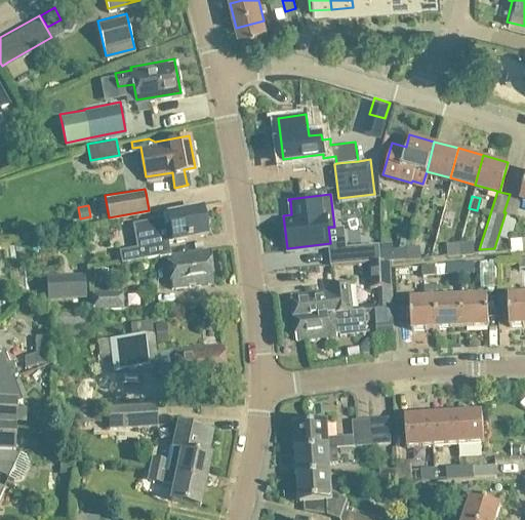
[(169,252),(167,238),(206,232),(202,206),(162,212),(162,215),(133,221),(137,245),(120,247),(121,260),(158,253),(166,252),(169,252)]
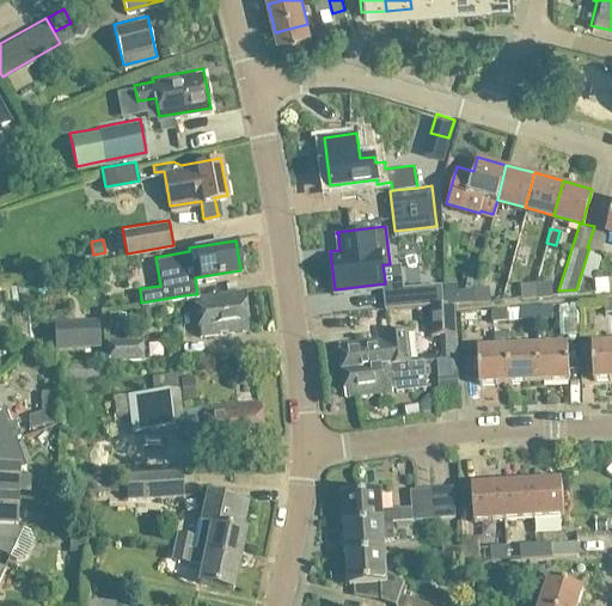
[(611,287),(611,274),(594,276),(595,289),(611,287)]
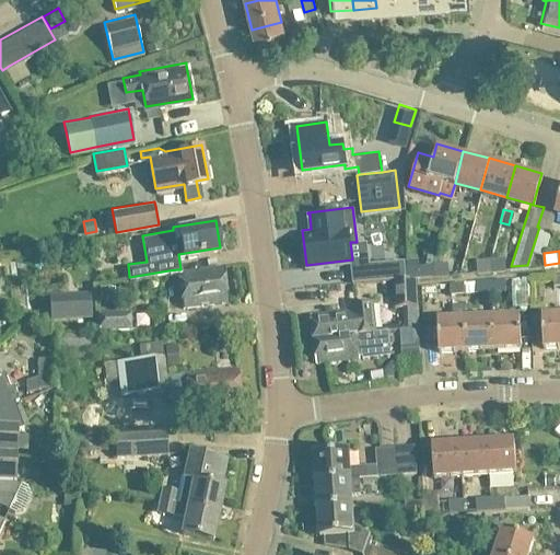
[(505,267),(504,256),(490,257),(491,268),(505,267)]
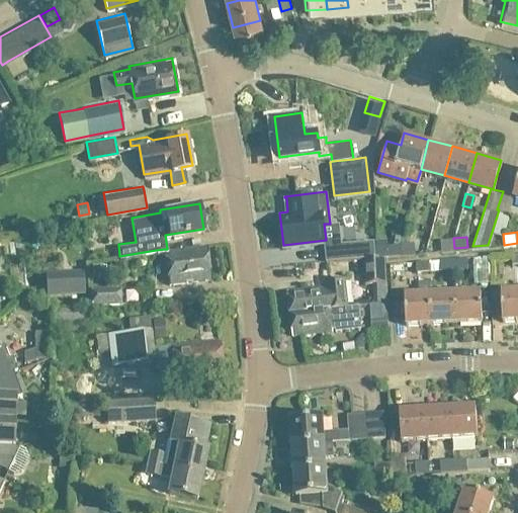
[(373,238),(357,240),(357,241),(358,256),(375,254),(373,238)]
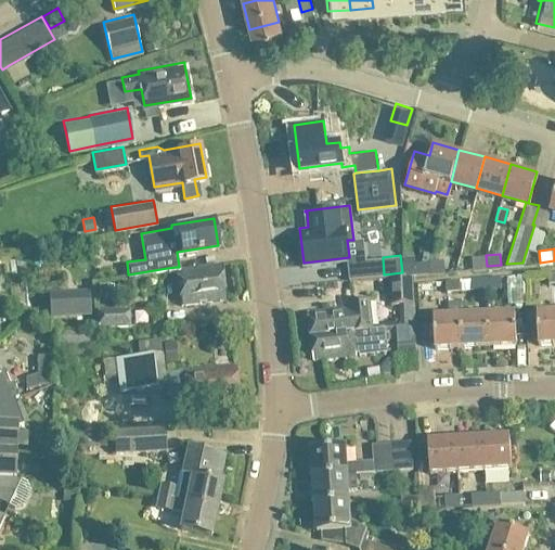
[(487,266),(486,255),(472,257),(473,267),(487,266)]
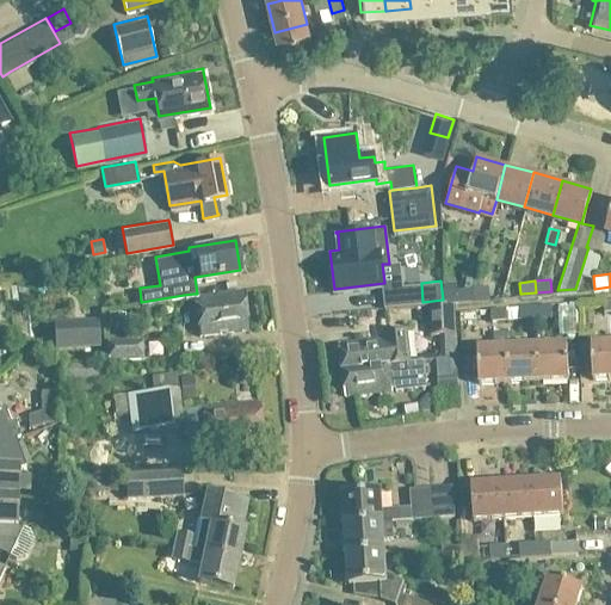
[(488,297),(488,285),(473,286),(473,298),(488,297)]
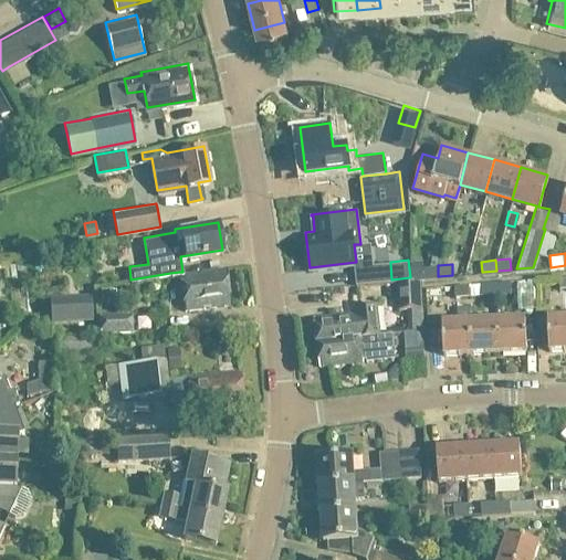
[(231,300),(224,265),(182,272),(179,272),(185,307),(231,300)]
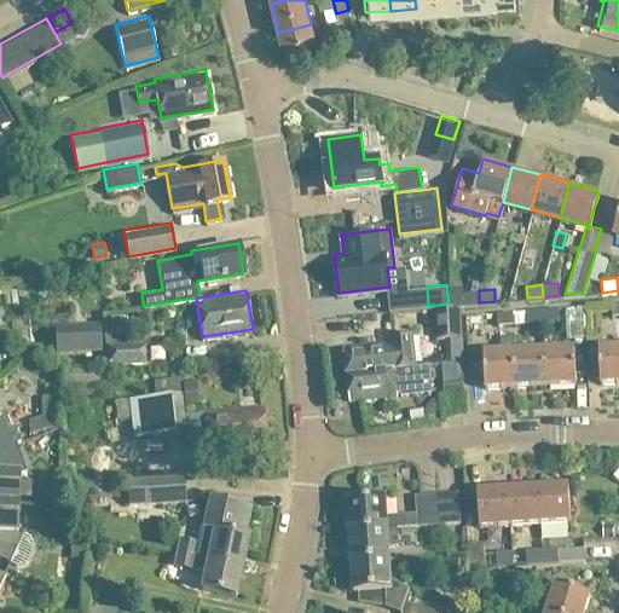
[(479,302),(479,290),(451,293),(452,304),(479,302)]
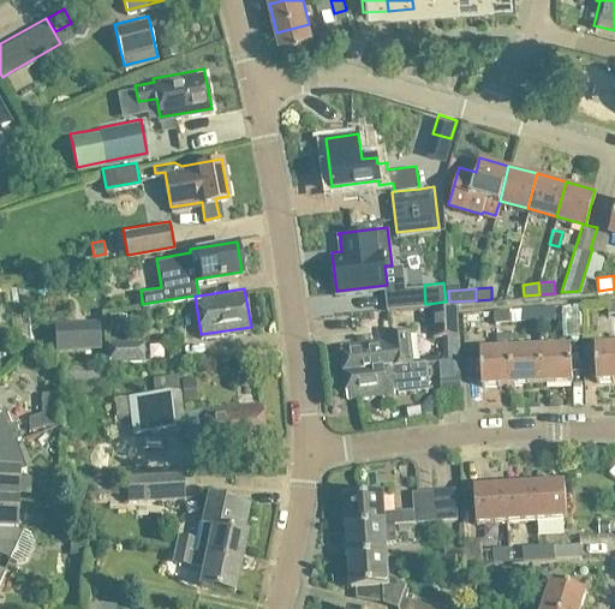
[(457,333),(455,304),(431,305),(433,333),(457,333)]
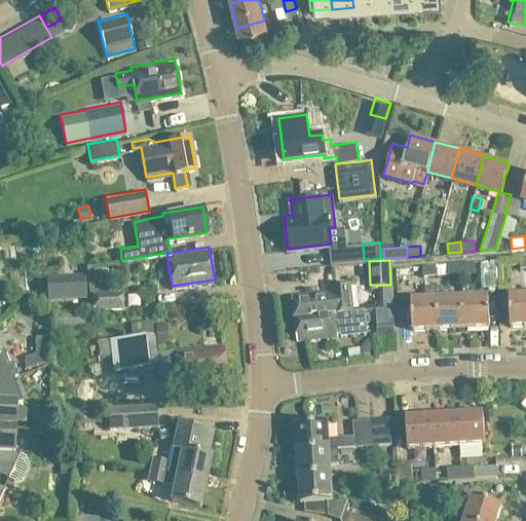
[(475,270),(474,260),(460,261),(461,271),(475,270)]
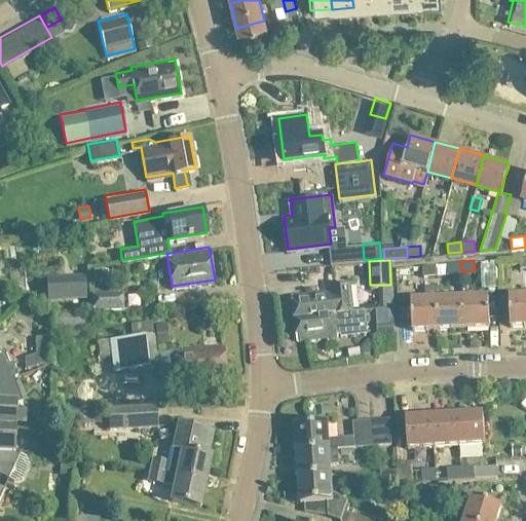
[(461,271),(460,261),(448,262),(448,272),(461,271)]
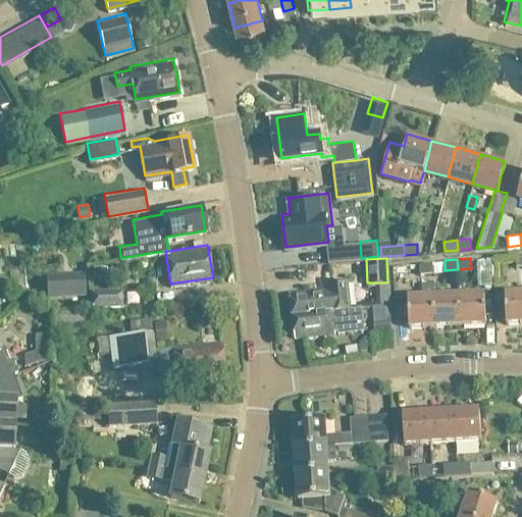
[(433,271),(432,261),(419,262),(419,272),(423,272),(425,294),(408,295),(409,324),(436,323),(434,293),(433,271)]
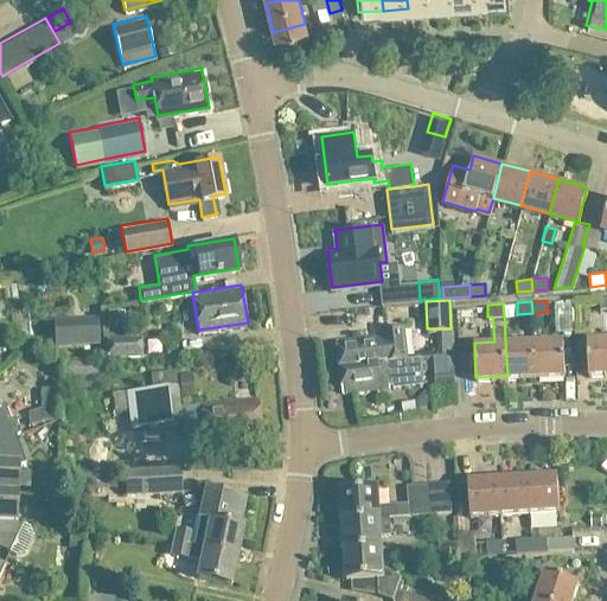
[(97,313),(53,315),(56,343),(100,339),(97,313)]
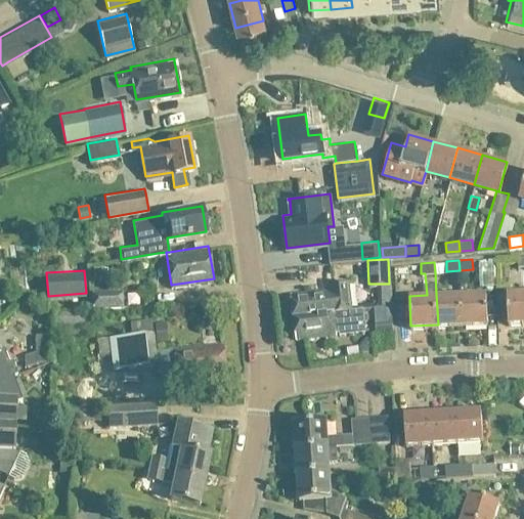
[(351,307),(348,279),(329,283),(330,287),(290,292),(293,314),(334,309),(351,307)]
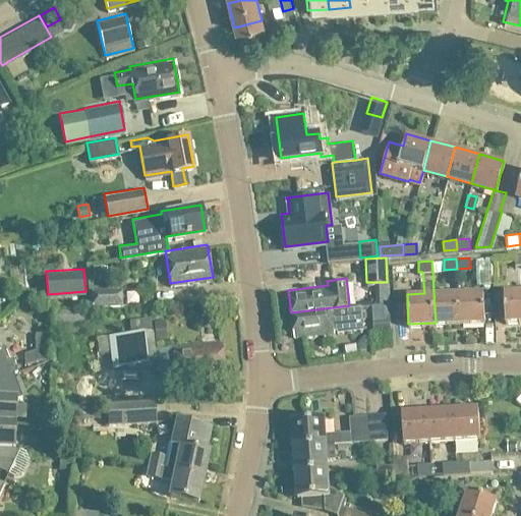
[(91,287),(91,290),(92,302),(93,302),(93,304),(121,302),(121,286),(91,287)]
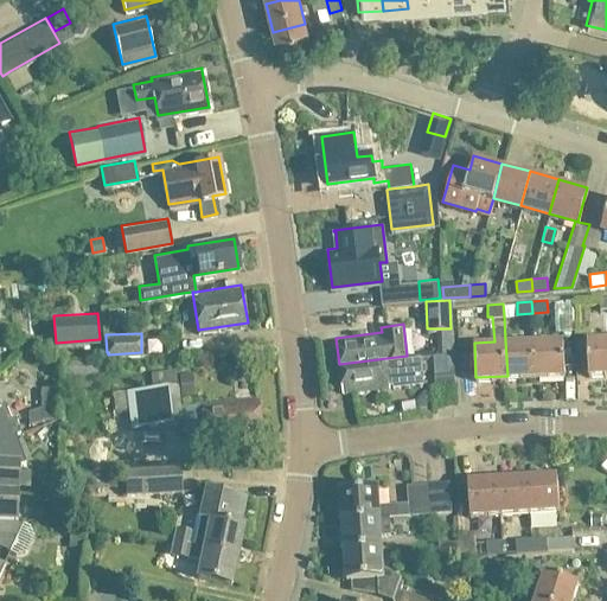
[(606,371),(606,336),(586,338),(587,372),(606,371)]
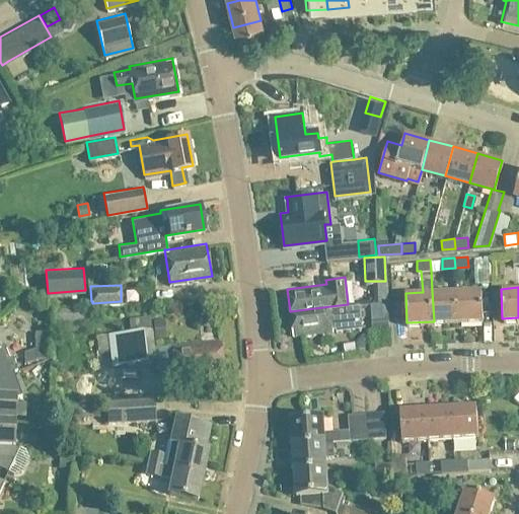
[(482,319),(480,289),(455,290),(456,320),(482,319)]
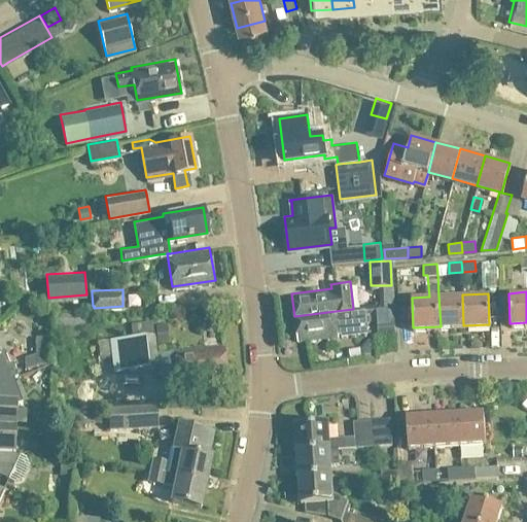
[(463,325),(462,294),(438,296),(441,326),(463,325)]
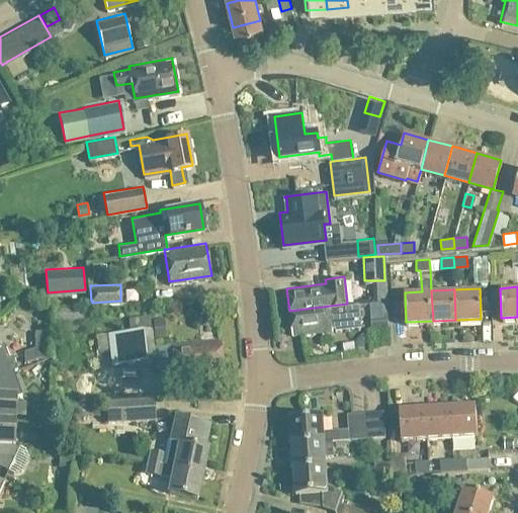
[(389,323),(386,300),(370,301),(372,324),(389,323)]
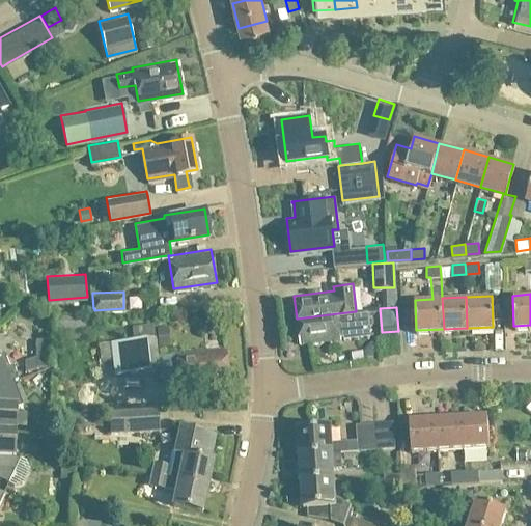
[(342,335),(342,336),(369,333),(366,310),(356,311),(338,313),(297,319),(299,341),(340,336),(342,335)]
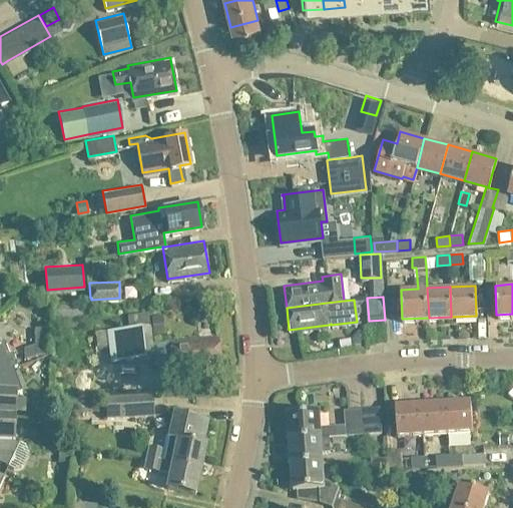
[(220,365),(216,335),(151,343),(149,323),(95,329),(99,363),(153,356),(154,360),(173,358),(175,370),(220,365)]
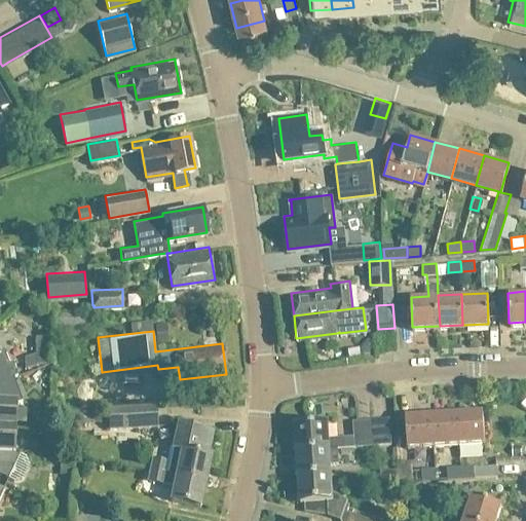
[(9,360),(4,347),(0,348),(0,377),(13,373),(17,371),(12,359),(9,360)]
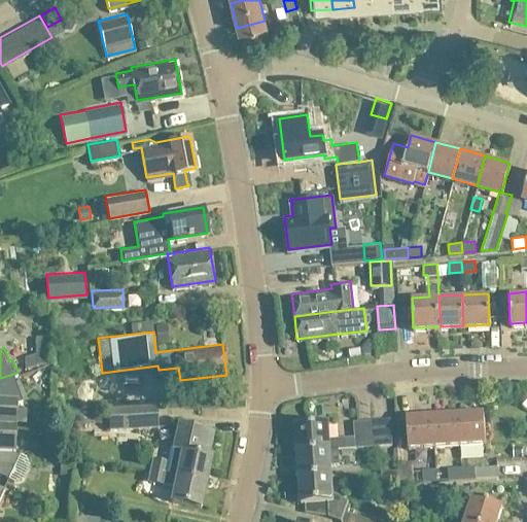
[(47,353),(35,353),(35,363),(47,363),(47,353)]
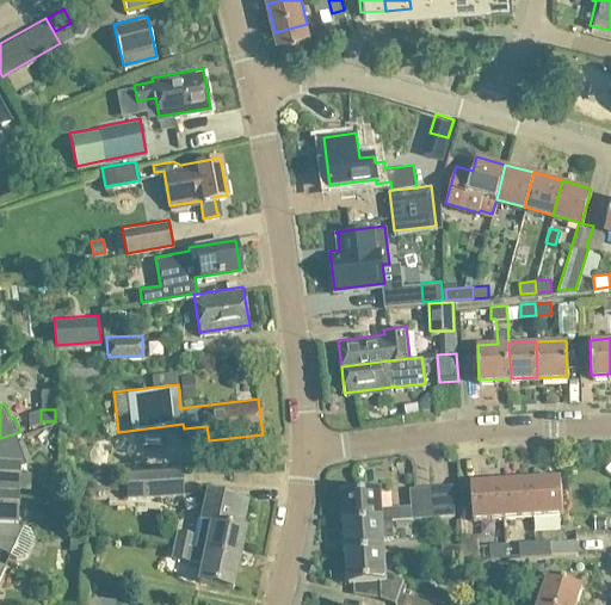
[(0,491),(18,492),(19,463),(25,461),(16,433),(0,438),(0,491)]
